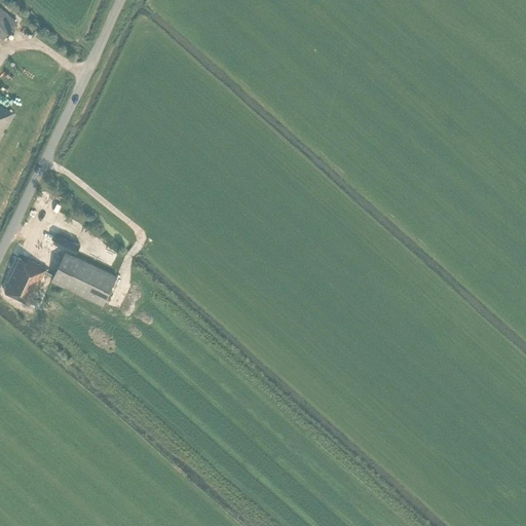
[(0,37),(3,40),(17,24),(0,7),(0,37)]
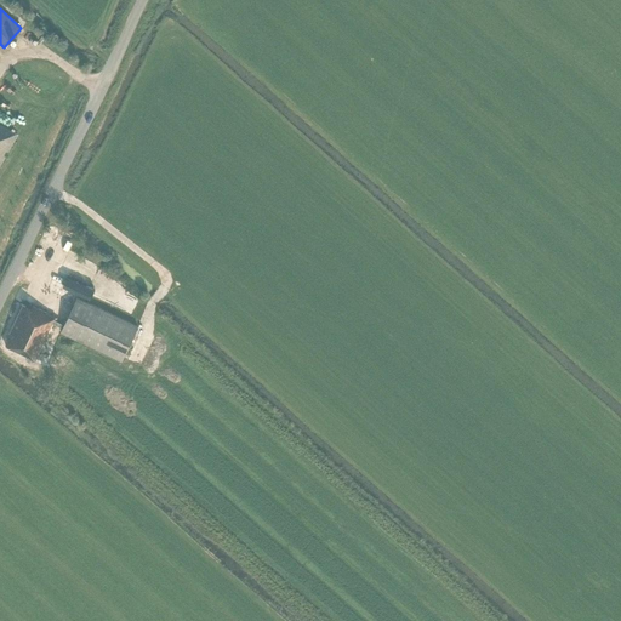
[(20,87),(35,96),(39,89),(22,81),(20,87)]
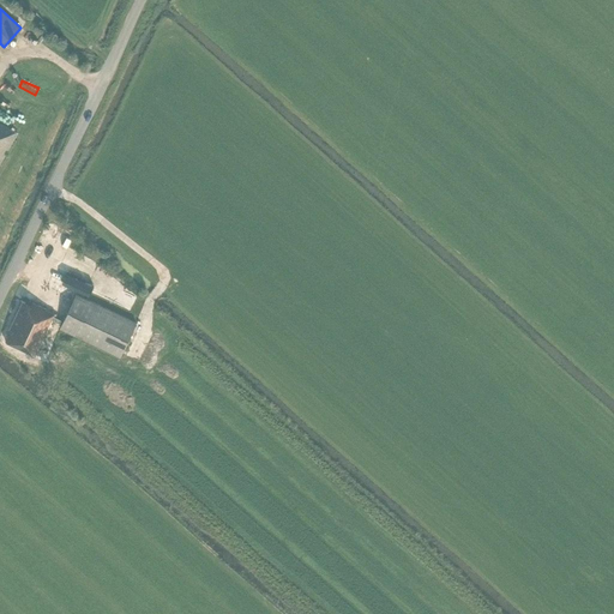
[(0,162),(17,133),(0,124),(0,162)]
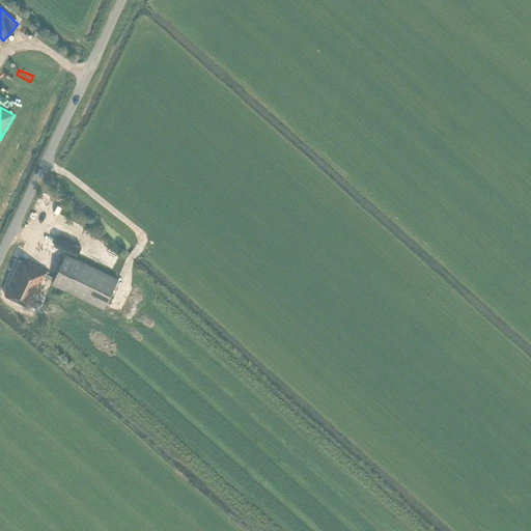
[(74,236),(51,225),(39,248),(54,255),(56,250),(65,254),(74,236)]
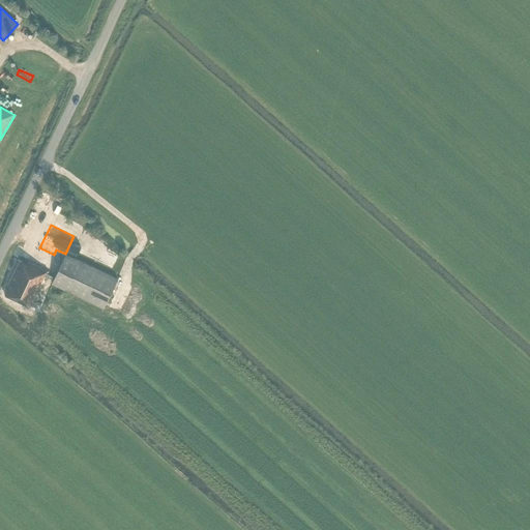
[(52,285),(104,308),(117,280),(65,255),(52,285)]
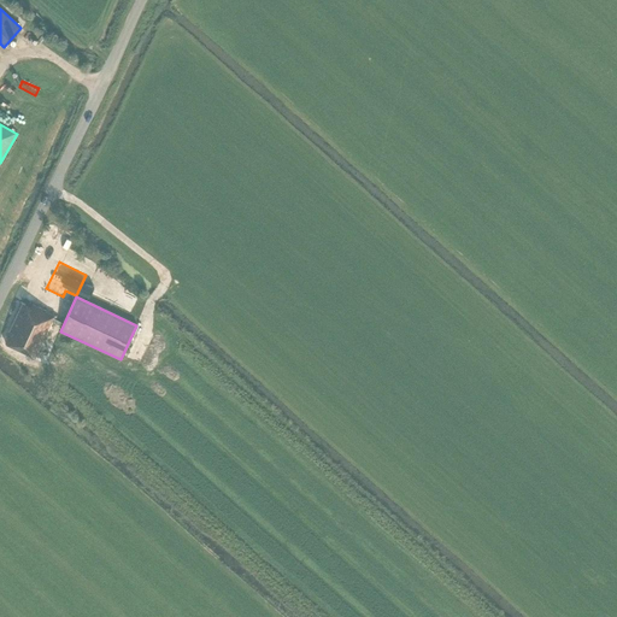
[(12,334),(7,344),(36,358),(41,347),(42,348),(42,346),(41,346),(46,336),(47,338),(57,317),(46,312),(35,307),(34,309),(24,305),(11,334),(12,334)]
